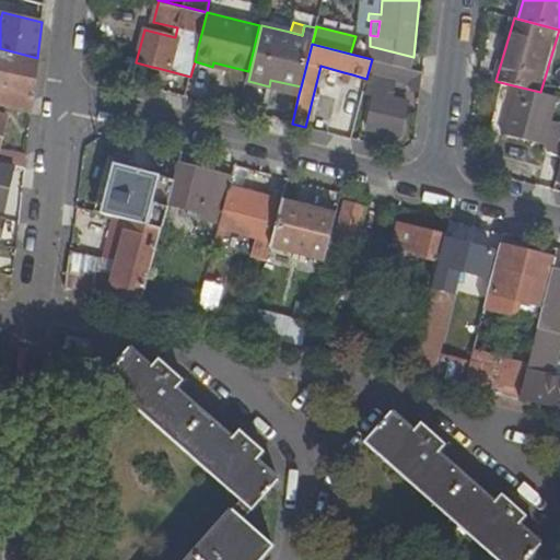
[(0,106),(31,115),(37,58),(0,48),(0,106)]
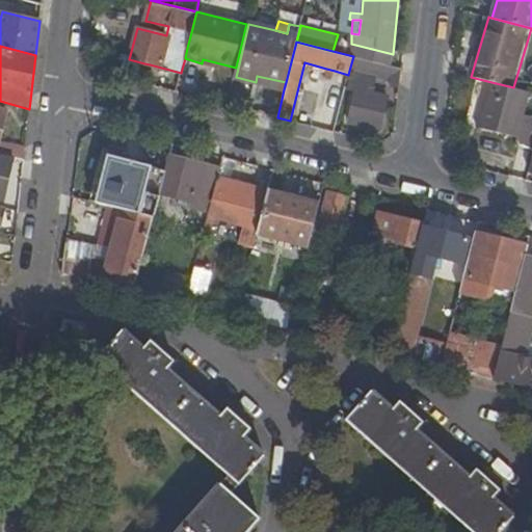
[(393,87),(400,88),(402,69),(353,56),(349,71),(351,72),(347,89),(355,92),(348,122),(380,129),(388,99),(371,95),(375,75),(394,80),(393,87)]
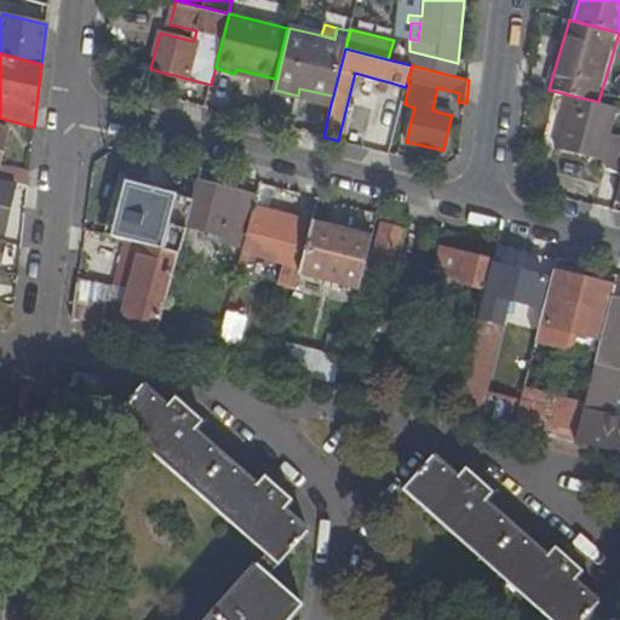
[(390,82),(380,80),(378,89),(388,91),(390,82)]
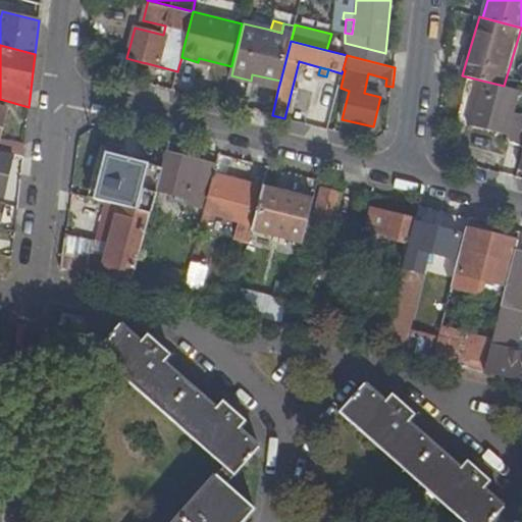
[(251,81),(278,88),(280,81),(252,74),(251,81)]
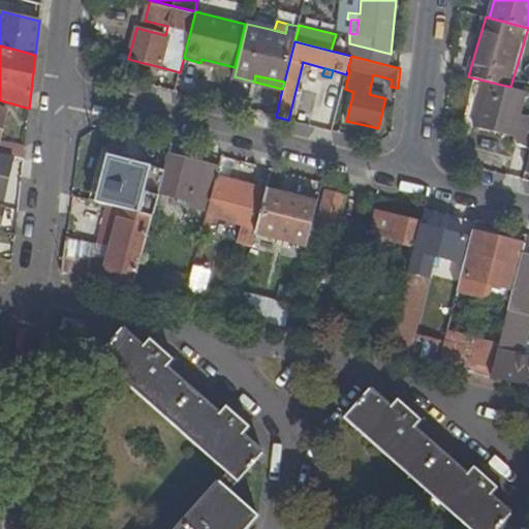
[(512,145),(528,148),(528,92),(510,87),(485,81),(474,126),(514,137),(512,145)]
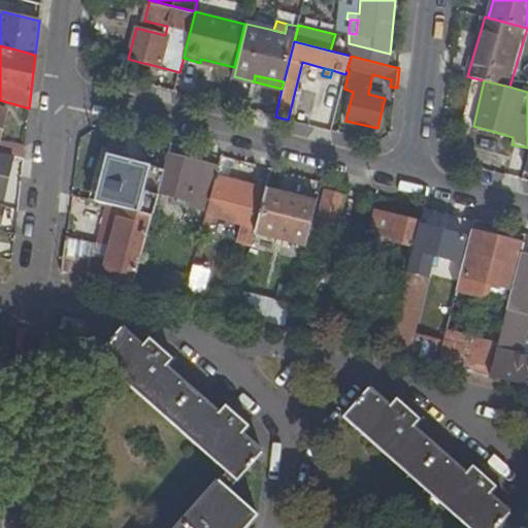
[(0,139),(0,151),(23,158),(25,145),(0,139)]
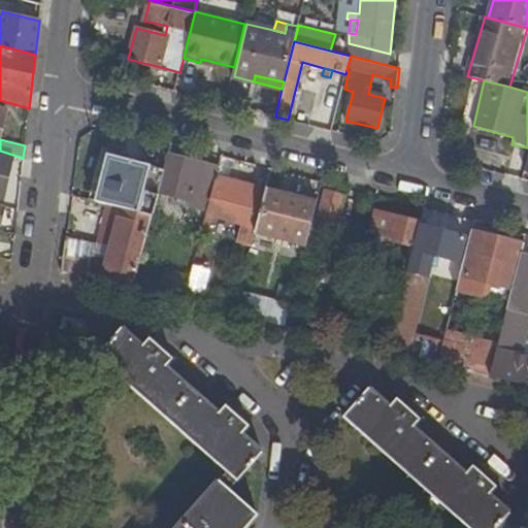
[(121,150),(119,158),(133,161),(135,153),(121,150)]
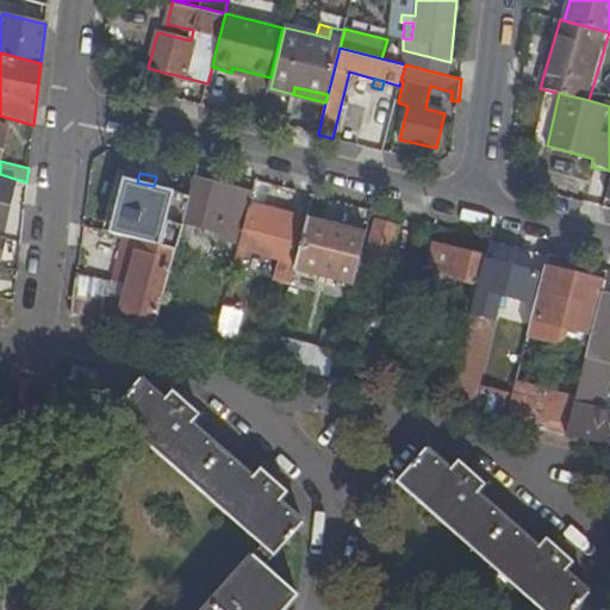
[(0,228),(2,229),(14,181),(0,178),(0,228)]
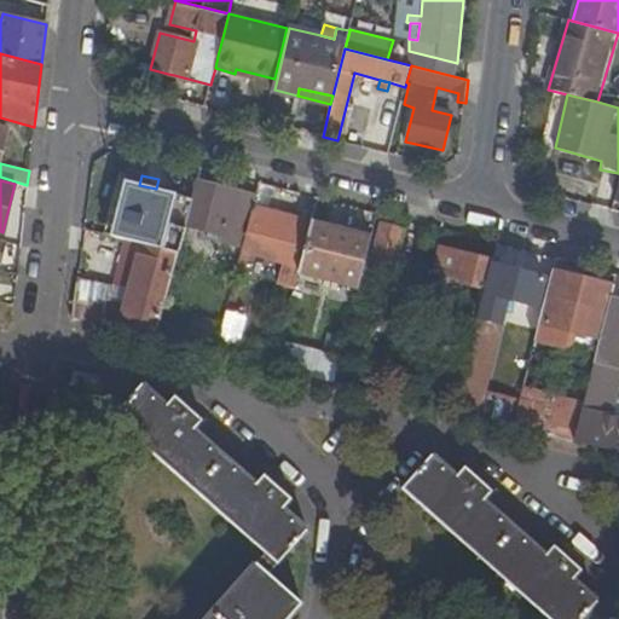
[(221,244),(241,250),(252,209),(255,195),(196,180),(184,224),(223,235),(221,244)]
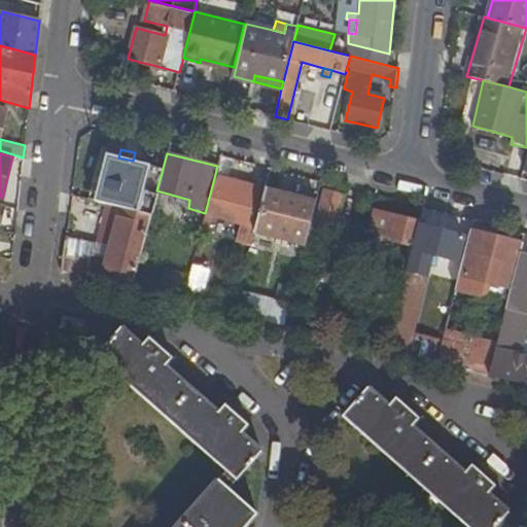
[(106,154),(95,201),(120,208),(148,215),(156,179),(143,175),(145,164),(133,161),(118,157),(106,154)]
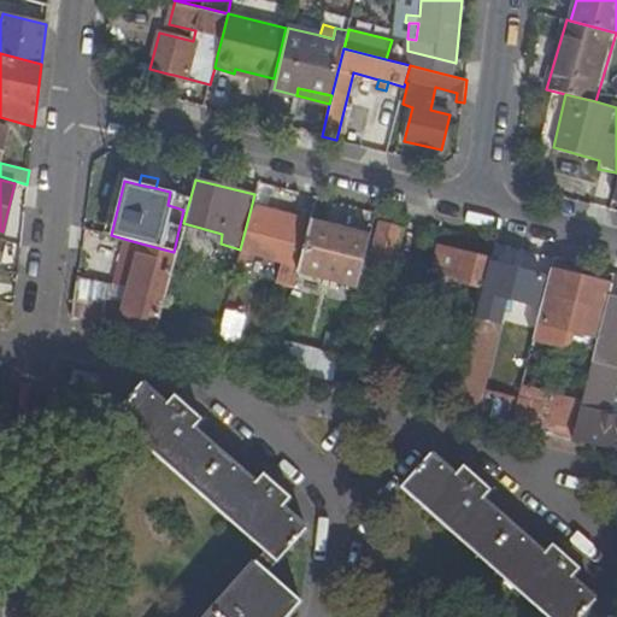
[(253,206),(244,250),(288,260),(286,272),(297,276),(298,271),(300,264),(311,221),(253,206)]
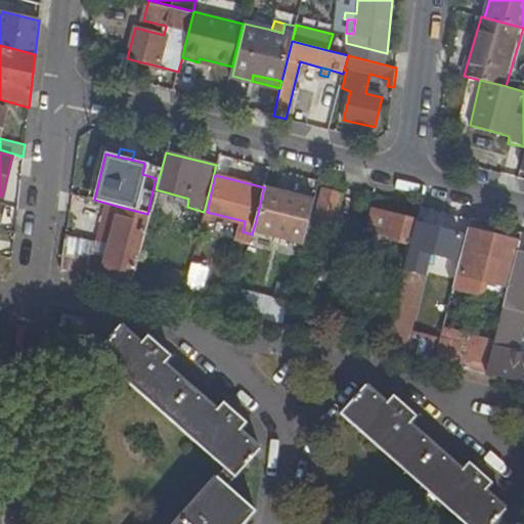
[(314,201),(264,187),(255,224),(253,230),(304,243),(314,201)]
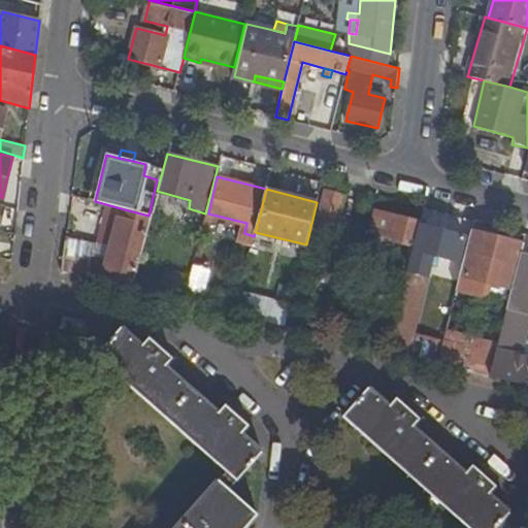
[(338,225),(344,195),(325,190),(319,220),(338,225)]
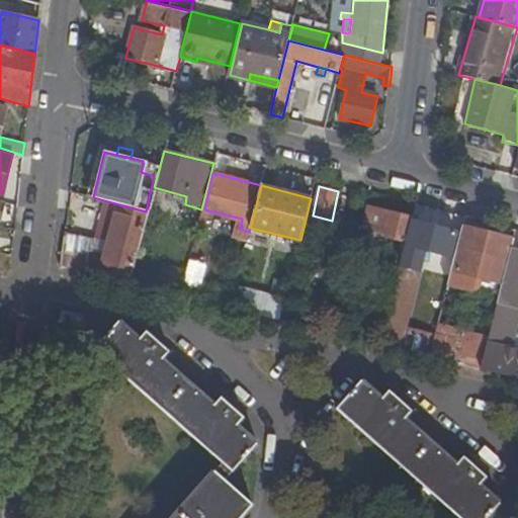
[(101,276),(131,283),(146,224),(148,211),(146,211),(118,204),(101,276)]
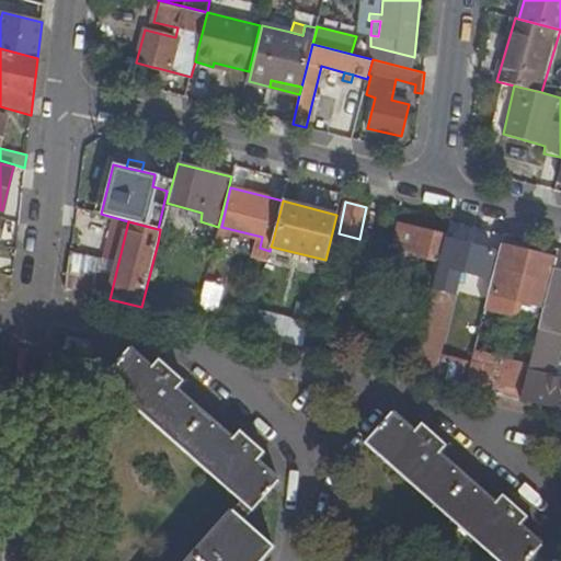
[(418,253),(416,256),(438,262),(445,237),(400,225),(395,248),(418,253)]
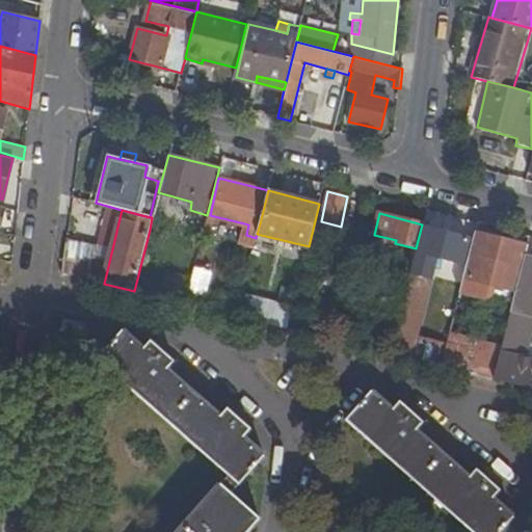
[(468,238),(423,227),(417,251),(408,281),(390,354),(406,358),(421,301),(424,301),(435,255),(462,261),(468,238)]
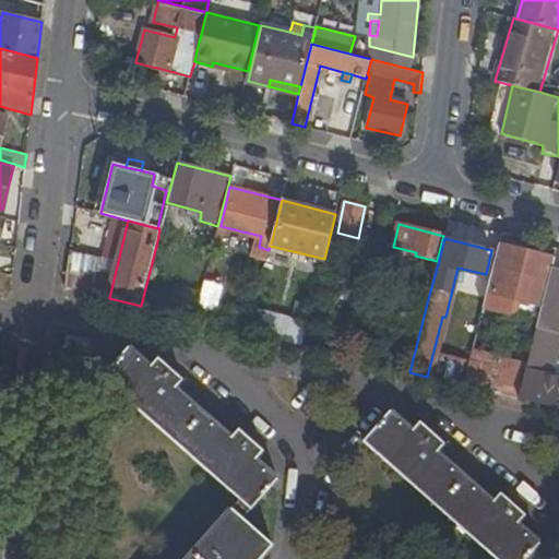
[(512,297),(542,305),(551,269),(554,259),(532,252),(519,249),(520,245),(506,241),(504,246),(500,245),(488,290),(491,292),(487,308),(508,313),(512,297)]
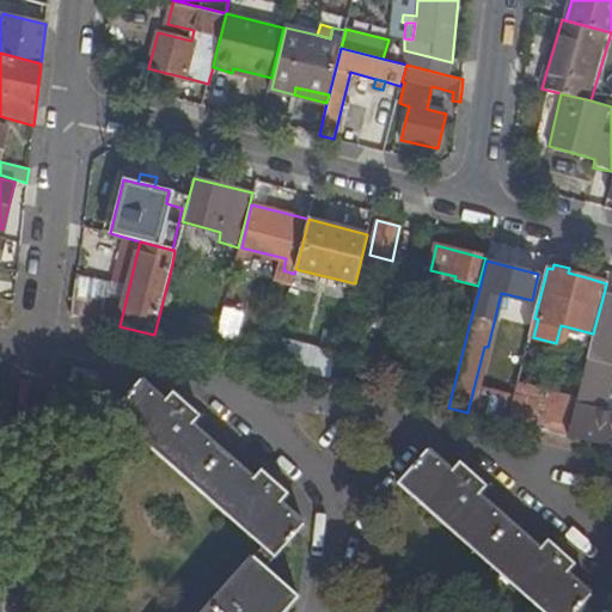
[(87,279),(77,276),(74,292),(84,294),(87,279)]
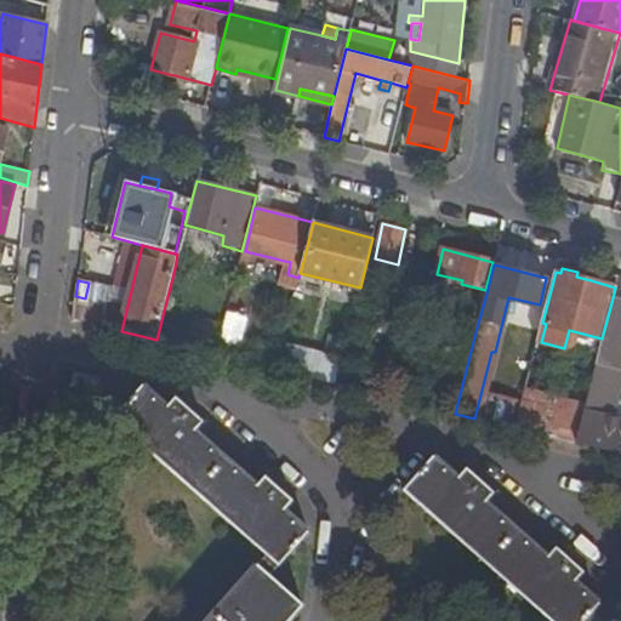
[(75,296),(73,319),(115,330),(121,307),(109,305),(113,289),(89,283),(85,298),(75,296)]
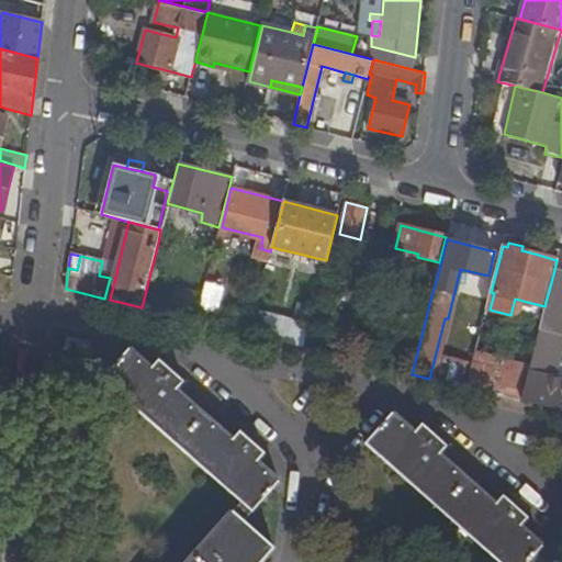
[(418,293),(431,296),(440,266),(427,262),(418,293)]
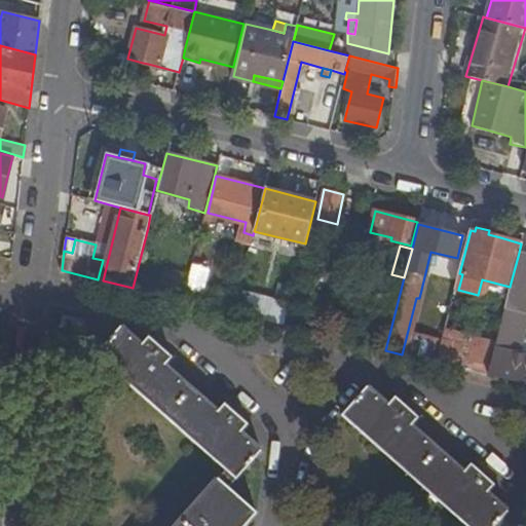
[(525,304),(525,254),(519,253),(510,287),(494,347),(487,375),(525,384),(525,357),(513,353),(517,339),(525,304)]
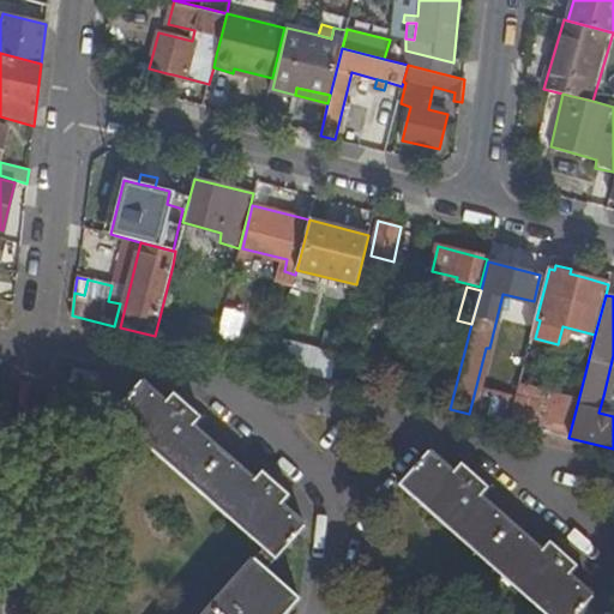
[(241,315),(223,309),(218,329),(214,350),(230,355),(241,315)]
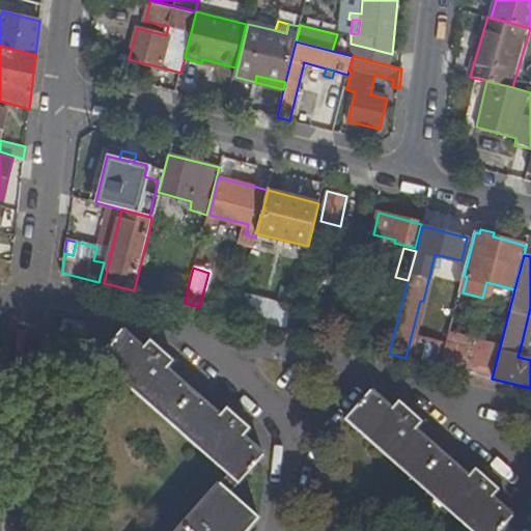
[(167,279),(162,298),(185,303),(189,284),(167,279)]
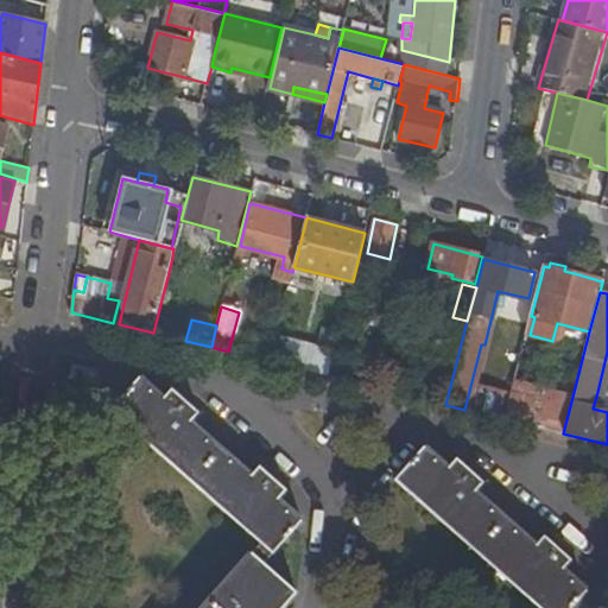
[(328,377),(333,359),(315,354),(310,372),(328,377)]
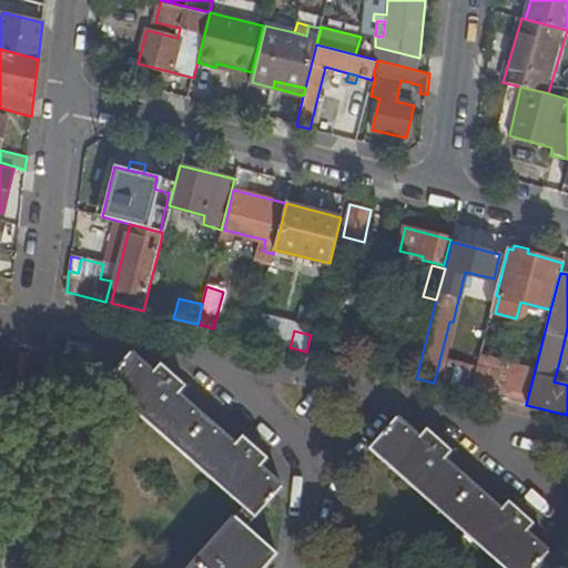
[(67,343),(64,355),(88,361),(91,350),(67,343)]
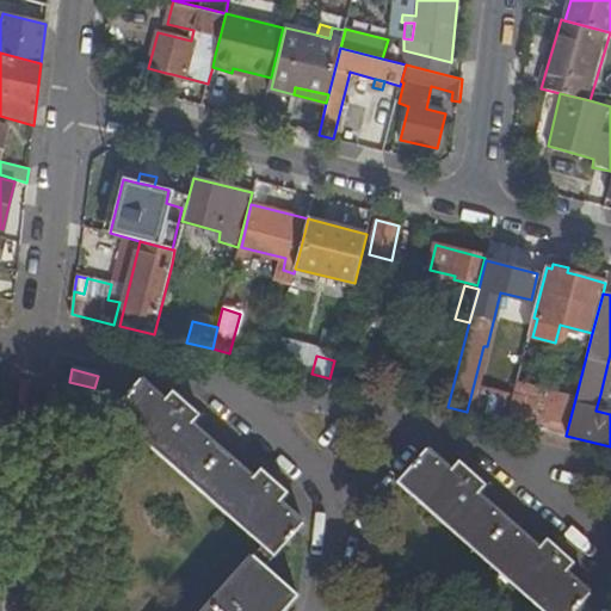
[(433,369),(429,387),(448,392),(451,372),(433,369)]
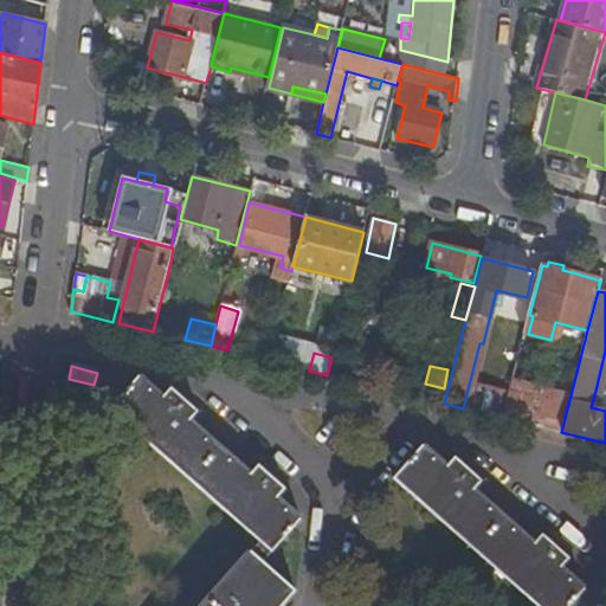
[(260,543),(204,605),(281,605),(294,591),(263,563),(301,522),(277,501),(284,491),(259,469),(251,478),(187,423),(195,413),(169,391),(161,399),(137,379),(110,410),(260,543)]
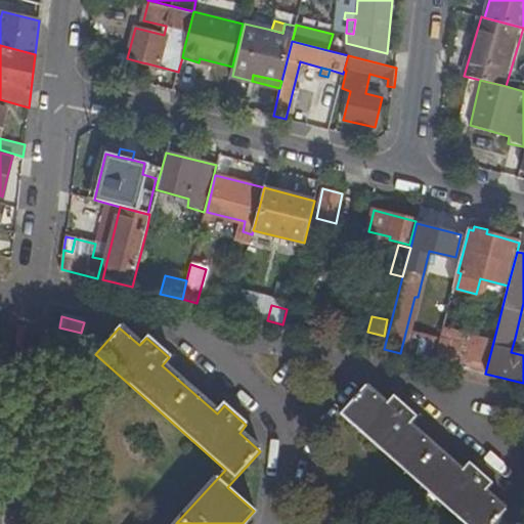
[(523,340),(515,338),(511,352),(523,355),(523,340)]
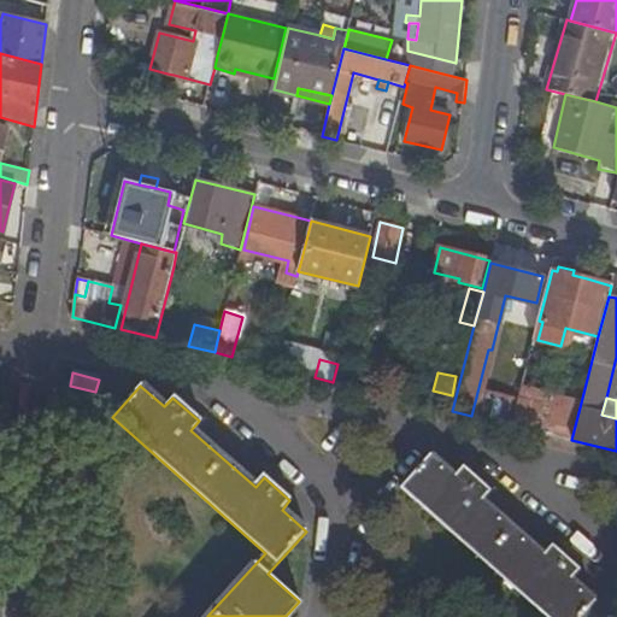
[(500,399),(494,421),(511,425),(517,403),(500,399)]
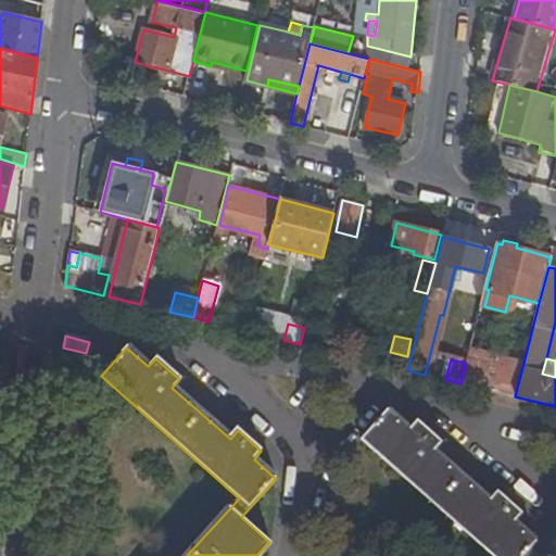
[(515,396),(522,367),(495,361),(493,369),(480,366),(476,387),(515,396)]
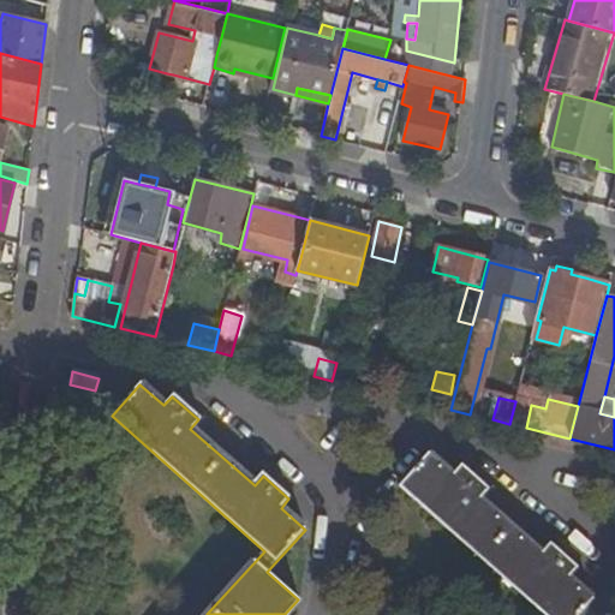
[(543,614),(575,614),(591,598),(567,577),(574,567),(549,544),(541,554),(478,499),(487,489),(460,465),(452,475),(428,453),(398,485),(543,614)]
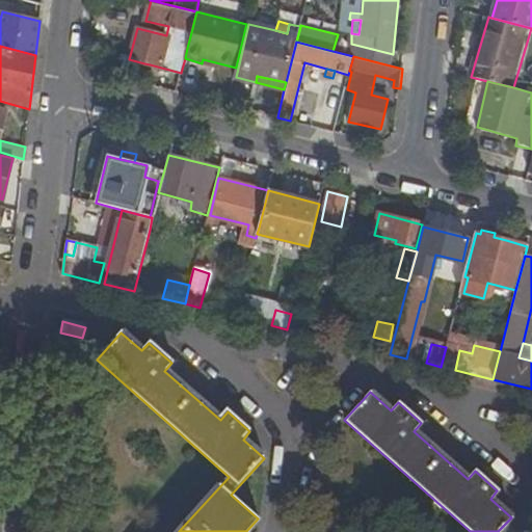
[(324,531),(312,521),(301,531),(324,531)]
